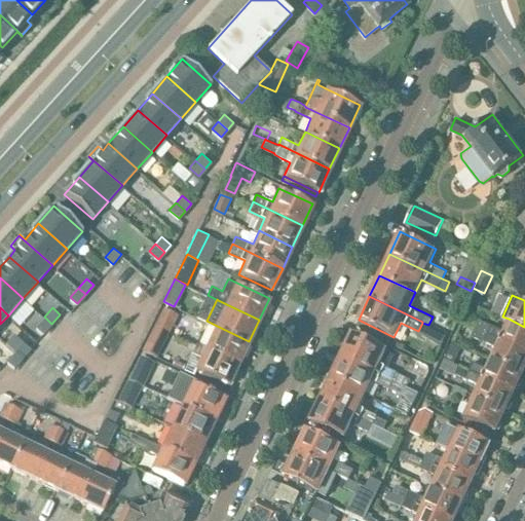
[(156,324),(170,330),(178,313),(164,307),(156,324)]
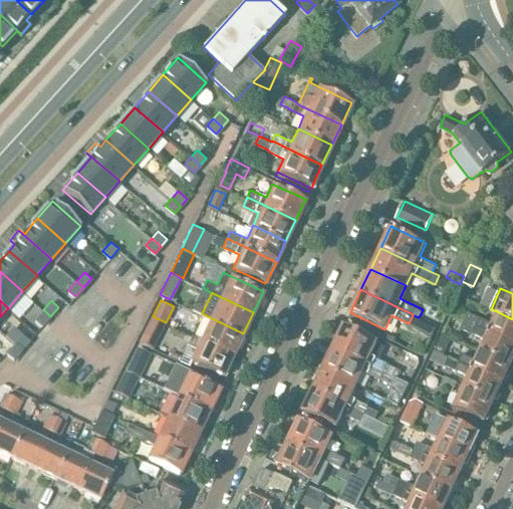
[(42,325),(50,316),(43,309),(35,319),(42,325)]
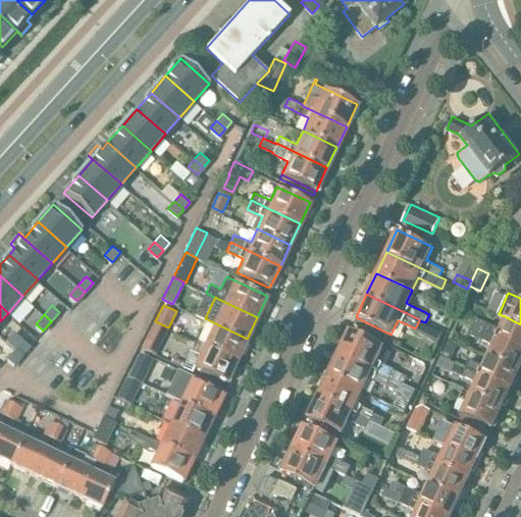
[(472,323),(520,347),(520,324),(505,316),(500,326),(476,315),(472,323)]
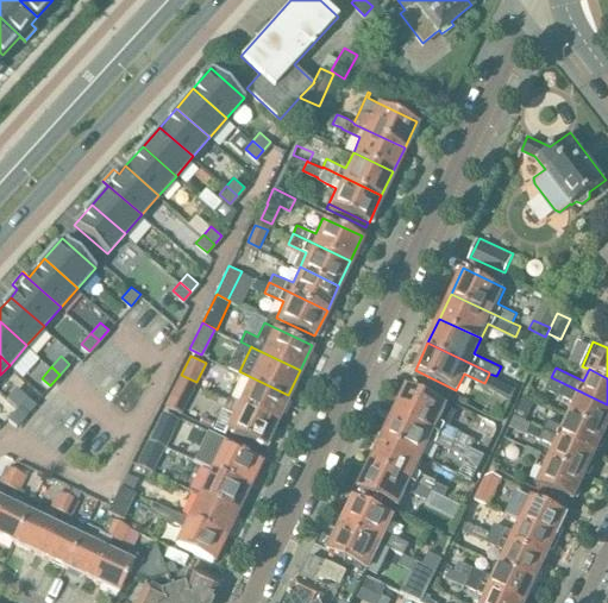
[(181,412),(196,382),(181,375),(165,404),(181,412)]
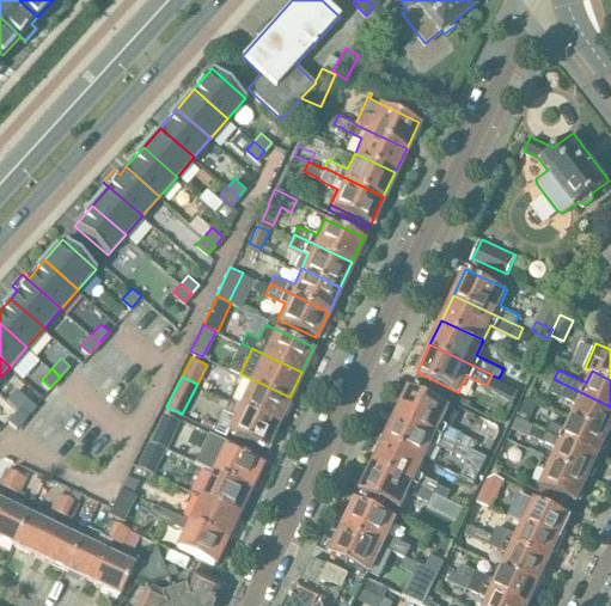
[(289,397),(250,378),(239,402),(238,403),(238,404),(277,422),(289,397)]
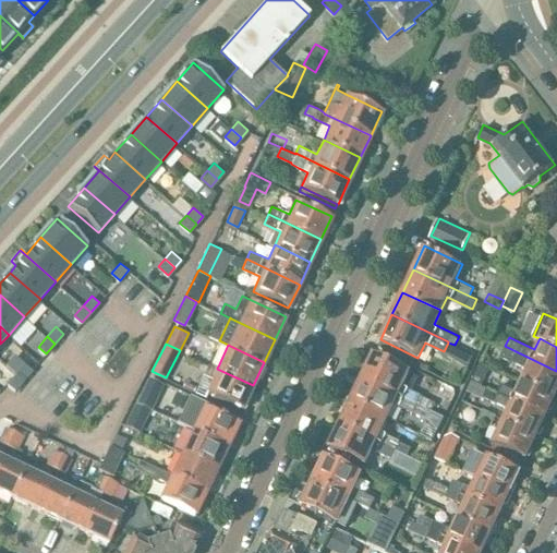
[(521,377),(555,394),(556,392),(556,371),(505,346),(500,355),(527,367),(521,377)]
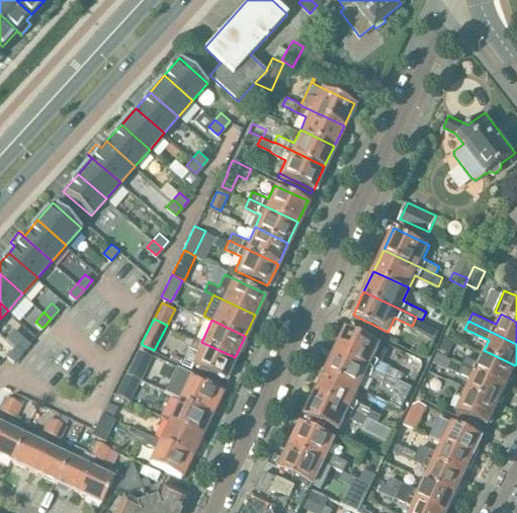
[(406,371),(381,360),(389,346),(347,327),(337,348),(402,379),(406,371)]
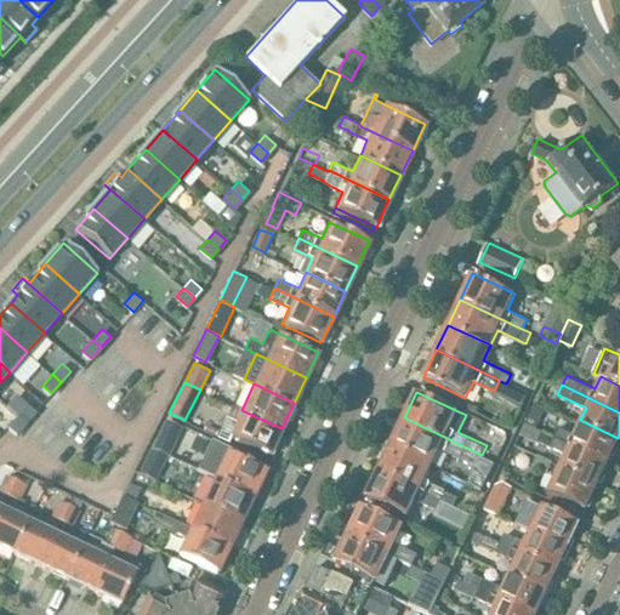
[(535,400),(525,421),(536,426),(546,405),(535,400)]
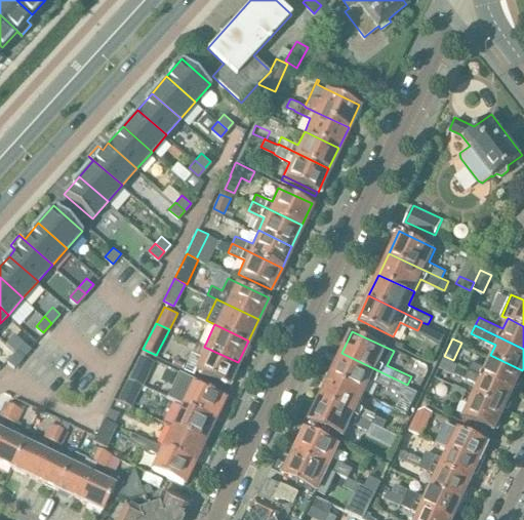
[(23,357),(31,347),(24,341),(15,350),(23,357)]
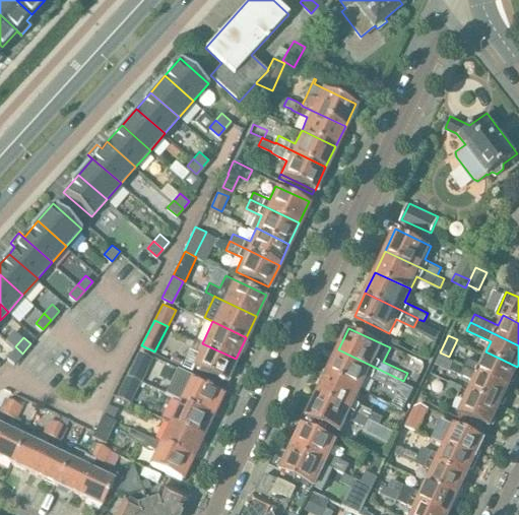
[(234,369),(232,368),(236,359),(202,343),(202,342),(194,339),(190,348),(198,352),(192,365),(225,380),(226,378),(230,379),(234,369)]
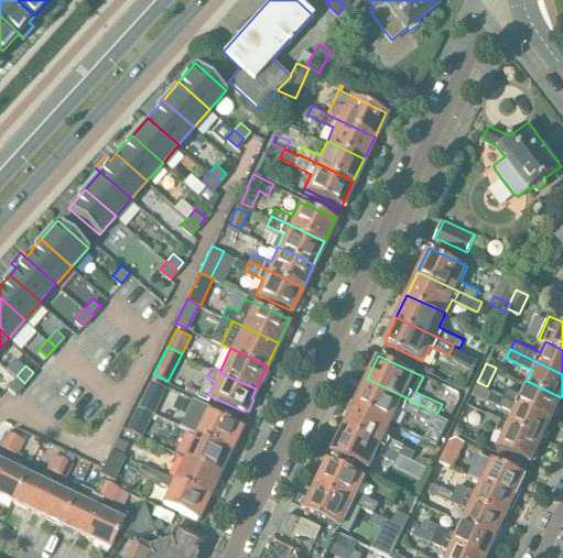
[(15,393),(24,383),(17,375),(8,385),(15,393)]
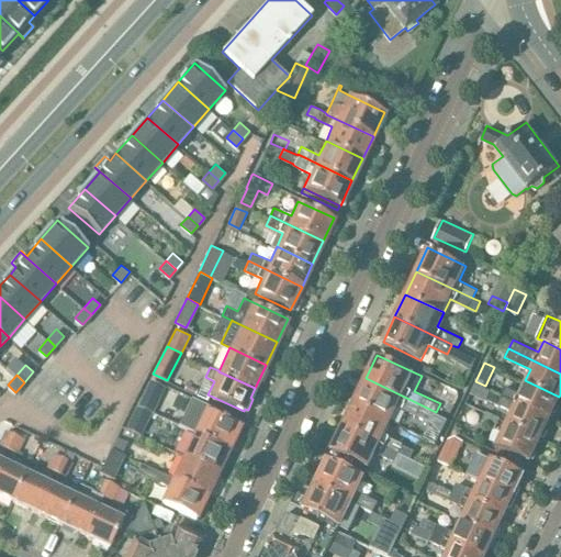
[(355,400),(392,418),(399,405),(432,421),(436,412),(366,378),(355,400)]
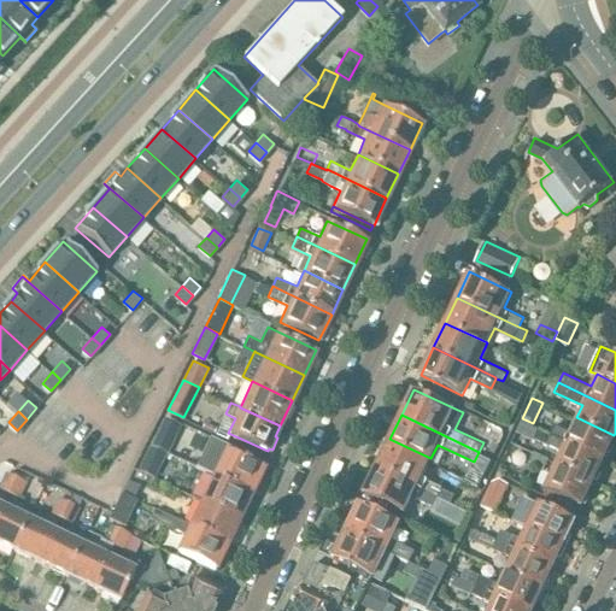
[(180,423),(166,417),(160,429),(174,435),(180,423)]
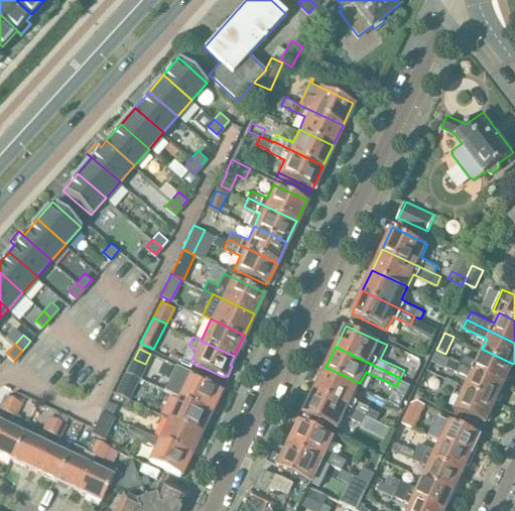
[(465,354),(462,361),(505,381),(507,375),(510,375),(513,369),(512,366),(513,364),(482,349),(477,359),(465,354)]
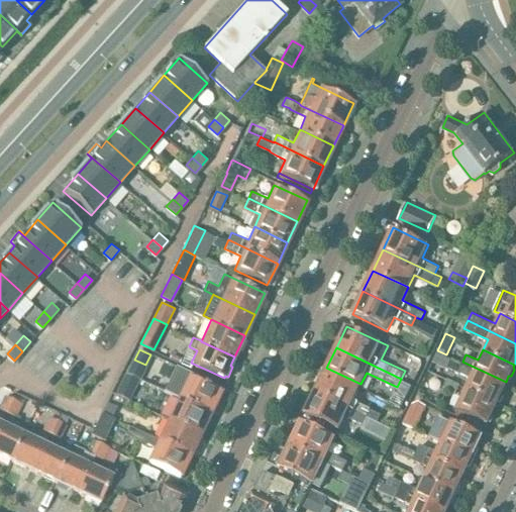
[(451,357),(448,366),(458,371),(471,376),(467,386),(497,401),(498,399),(501,398),(504,392),(502,389),(505,384),(506,382),(462,362),(452,357),(451,357)]
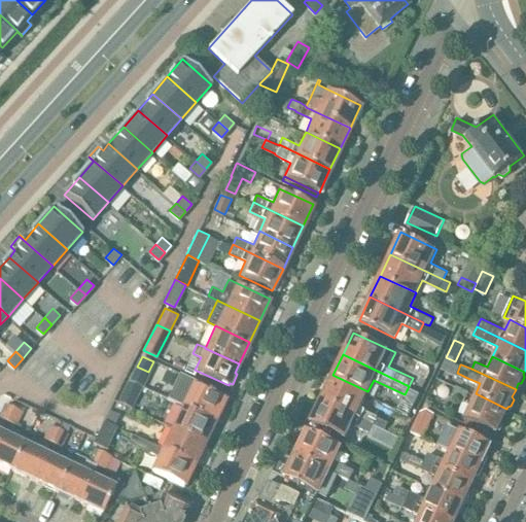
[(168,396),(181,404),(215,420),(219,410),(222,409),(224,404),(224,401),(225,398),(211,391),(213,387),(180,372),(168,396)]
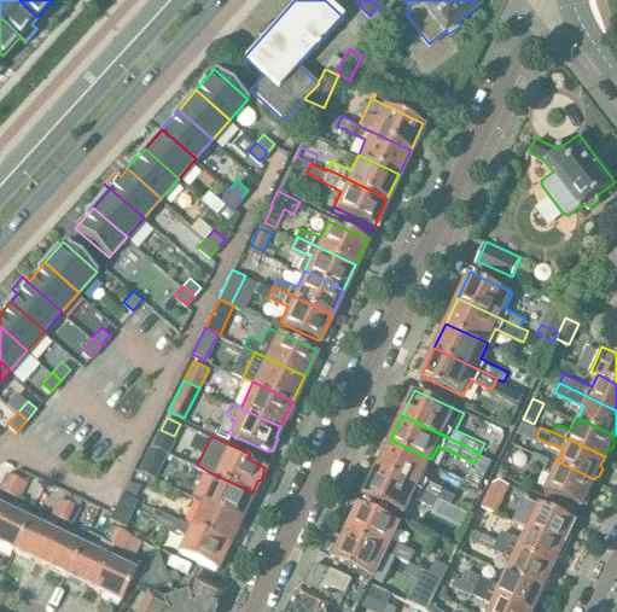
[(431,459),(390,439),(378,465),(453,501),(457,493),(443,487),(443,485),(424,476),(431,459)]
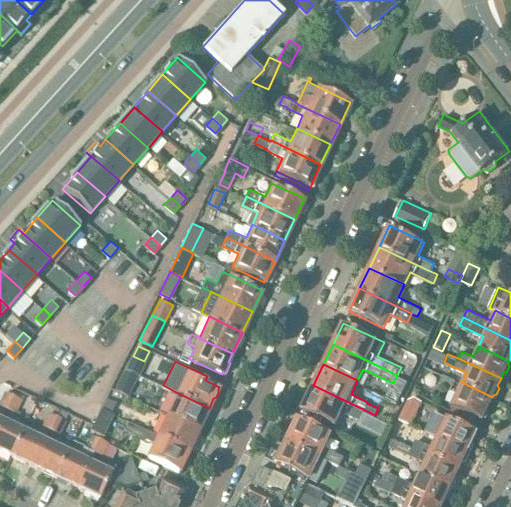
[(444,373),(440,381),(452,387),(456,379),(444,373)]
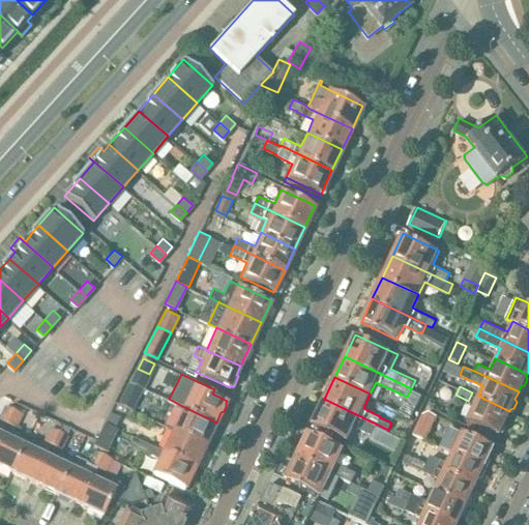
[(131,407),(138,394),(127,388),(121,402),(131,407)]
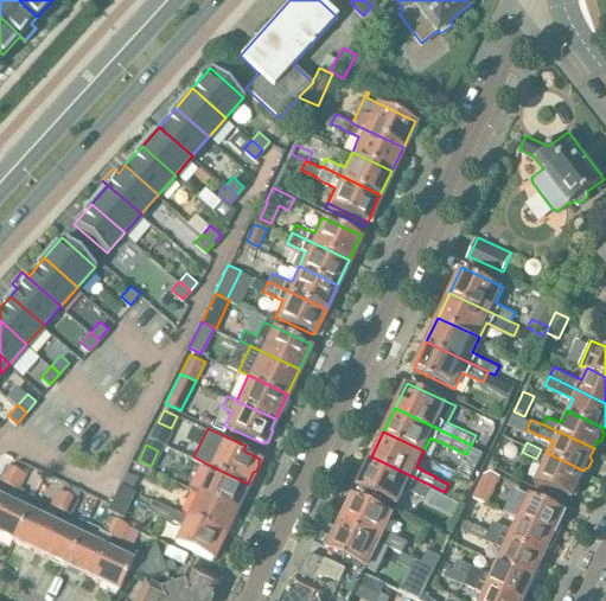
[(584,471),(548,453),(536,478),(572,496),(573,492),(576,492),(580,485),(579,481),(584,471)]
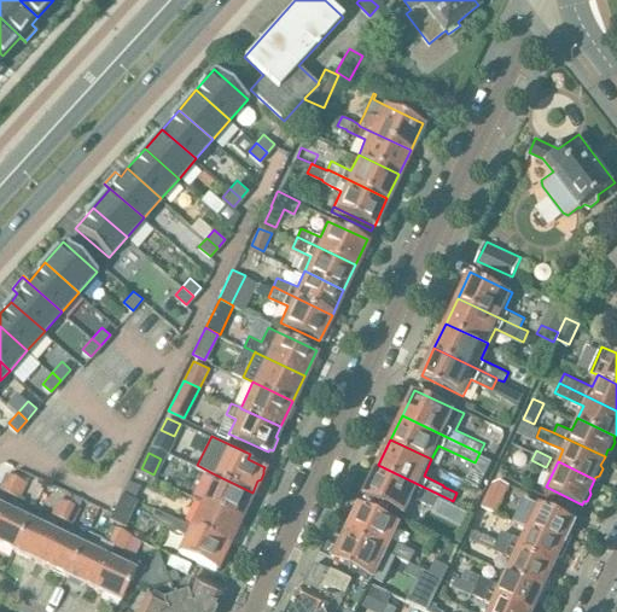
[(447,512),(452,502),(453,501),(378,465),(365,493),(406,512),(414,496),(447,512)]
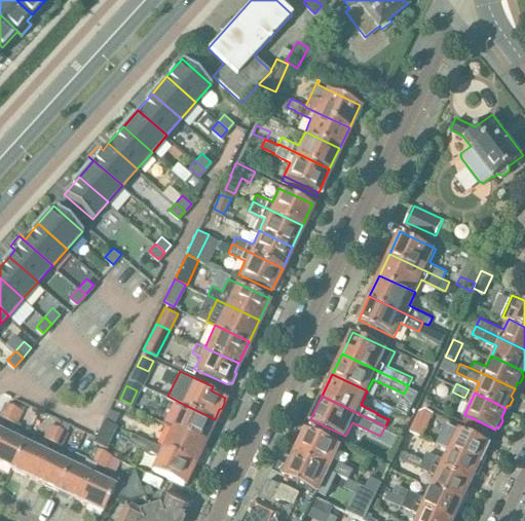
[(0,414),(7,418),(13,405),(4,401),(0,410),(0,414)]
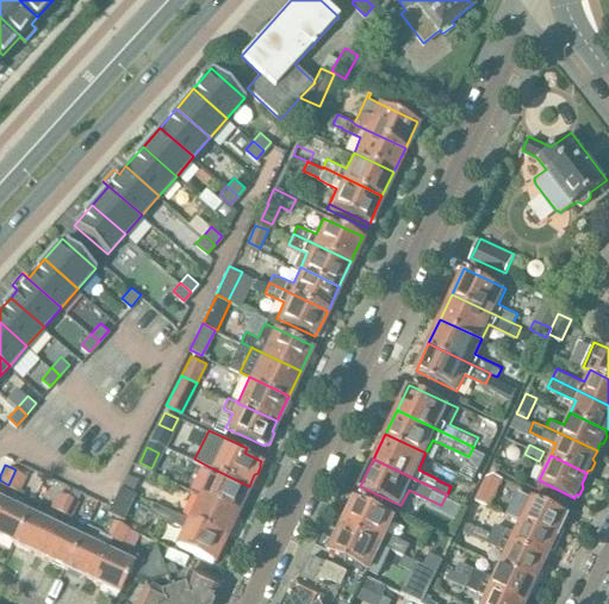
[(249,486),(210,467),(199,492),(237,510),(249,486)]
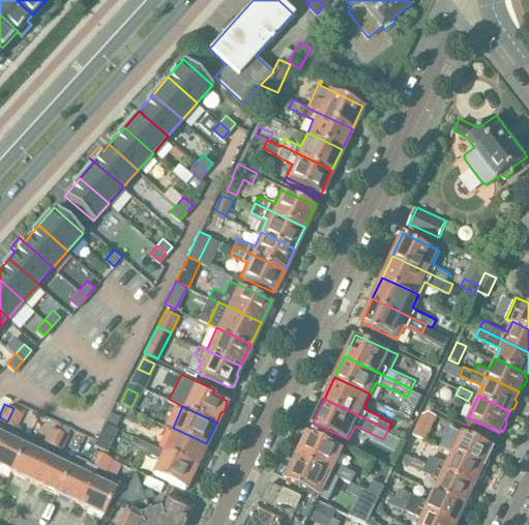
[(13,408),(7,421),(17,426),(23,412),(13,408)]
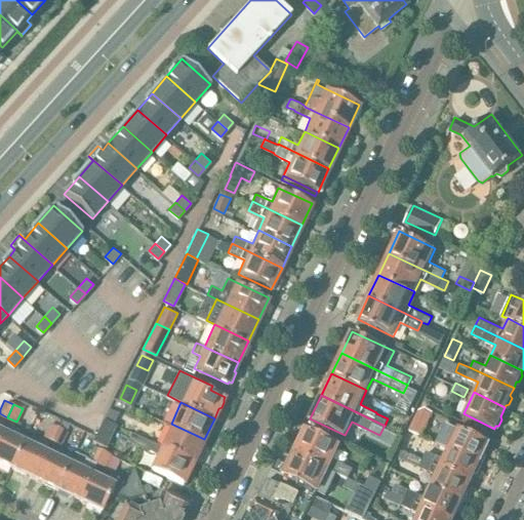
[(433,409),(432,409),(425,405),(418,408),(416,413),(409,428),(420,433),(421,433),(433,409)]
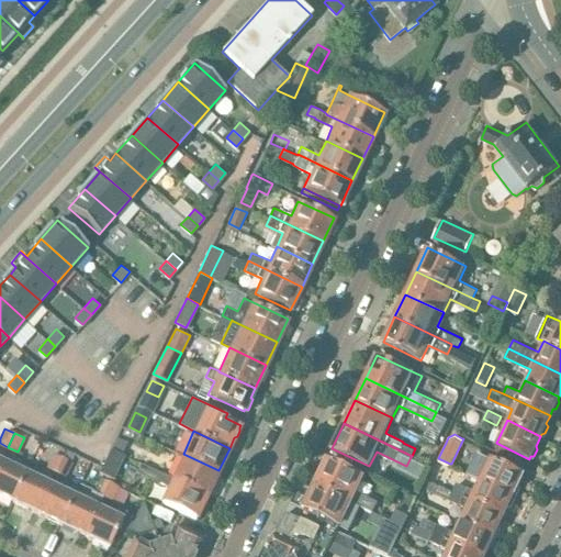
[(121,452),(126,441),(118,436),(111,447),(121,452)]
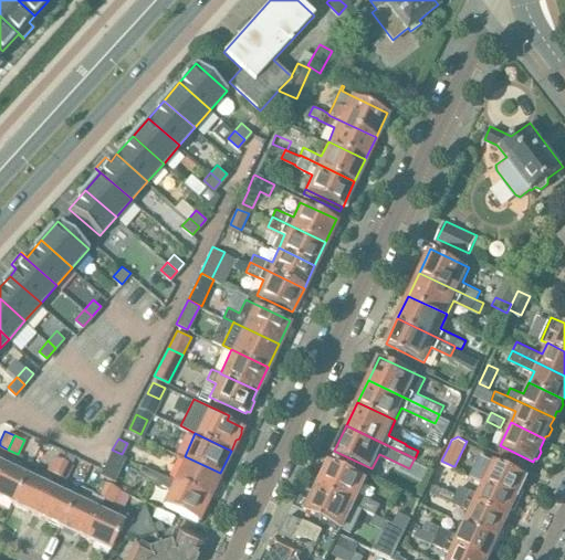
[(113,479),(124,455),(122,454),(112,450),(101,474),(113,479)]
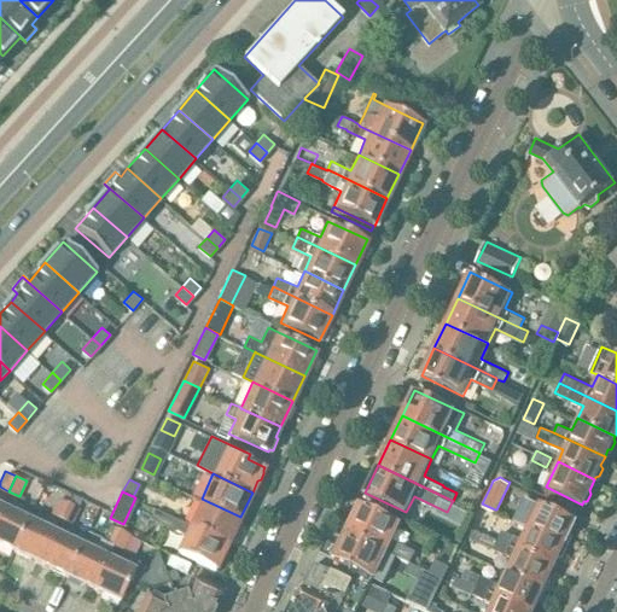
[(62,517),(70,501),(58,495),(51,512),(62,517)]
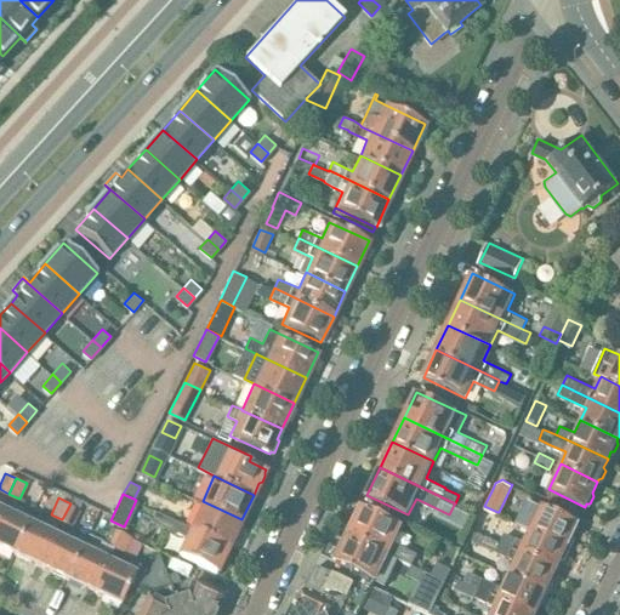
[(516,520),(530,528),(570,546),(575,535),(574,531),(579,522),(541,504),(527,497),(516,520)]
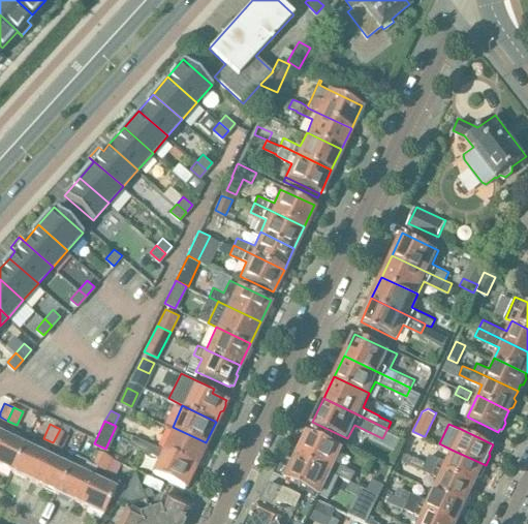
[(206,442),(173,427),(162,448),(195,464),(206,442)]
